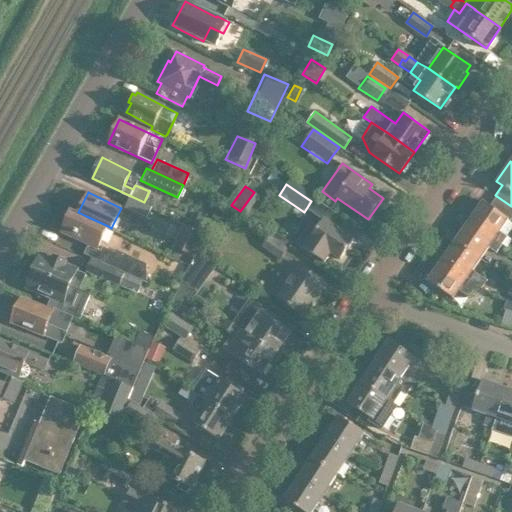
[(504,235),(499,232),(508,219),(509,220),(511,215),(511,206),(495,195),(488,205),(482,201),(468,221),(494,239),(499,243),(504,235)]
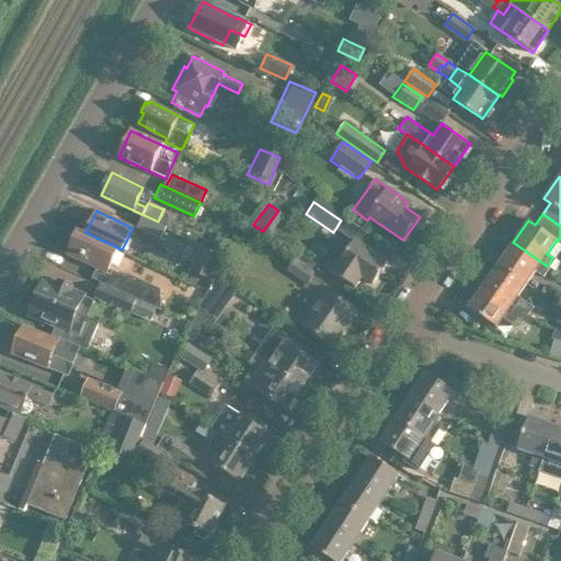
[(141,219),(136,231),(160,242),(165,230),(141,219)]
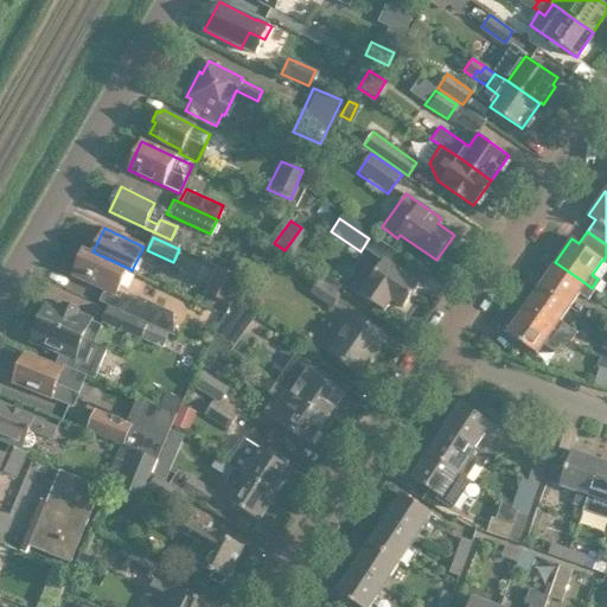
[(84,248),(71,275),(114,295),(128,268),(102,256),(84,248)]
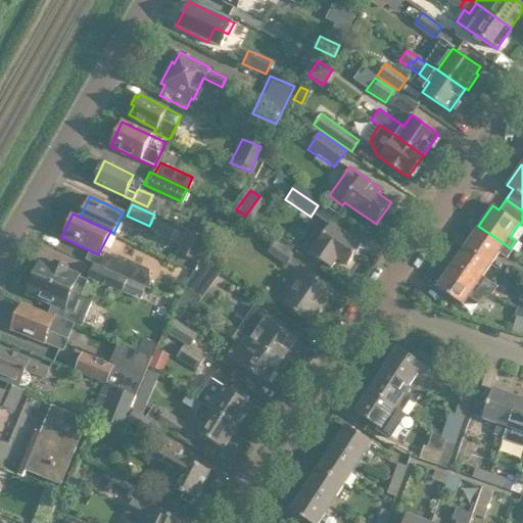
[(195,230),(205,235),(212,222),(202,217),(195,230)]
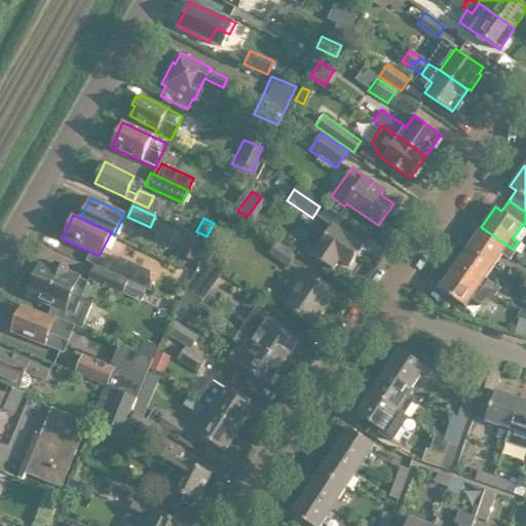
[(339,259),(349,266),(364,247),(333,225),(327,234),(320,229),(305,250),(333,269),(339,259)]
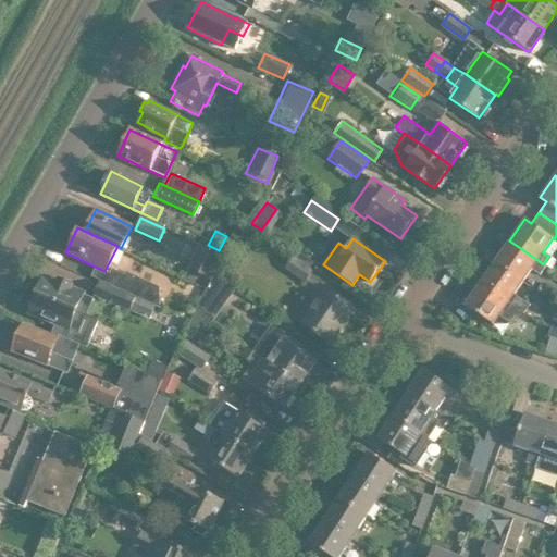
[(537,260),(509,240),(494,261),(522,281),(537,260)]
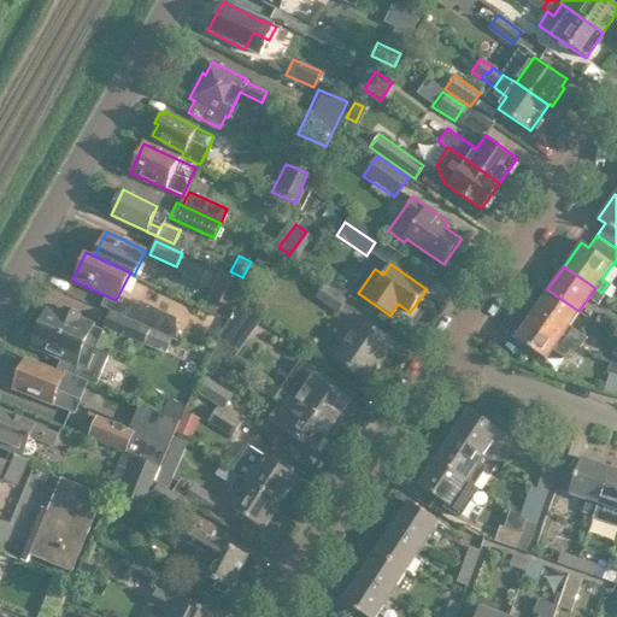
[(219,270),(207,295),(229,306),(241,280),(219,270)]
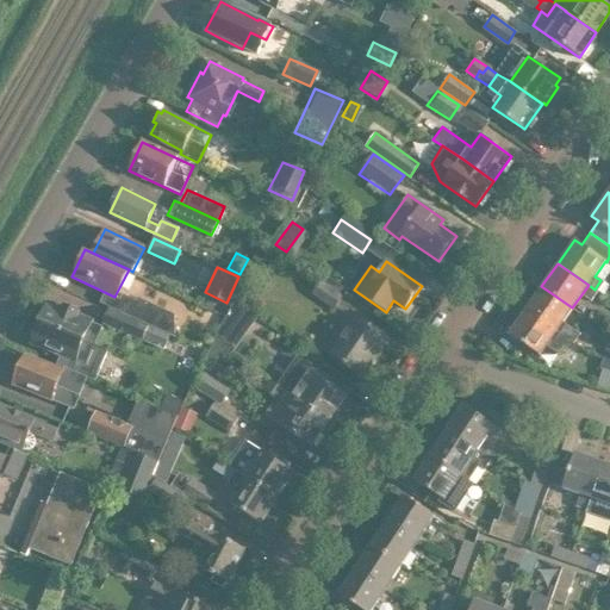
[(309,291),(332,307),(342,293),(318,278),(309,291)]
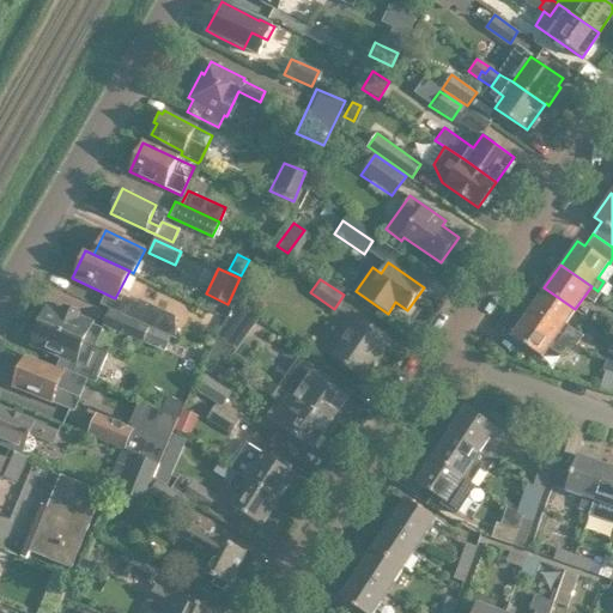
[(580,335),(564,325),(575,309),(544,287),(528,311),(558,333),(574,344),(580,335)]
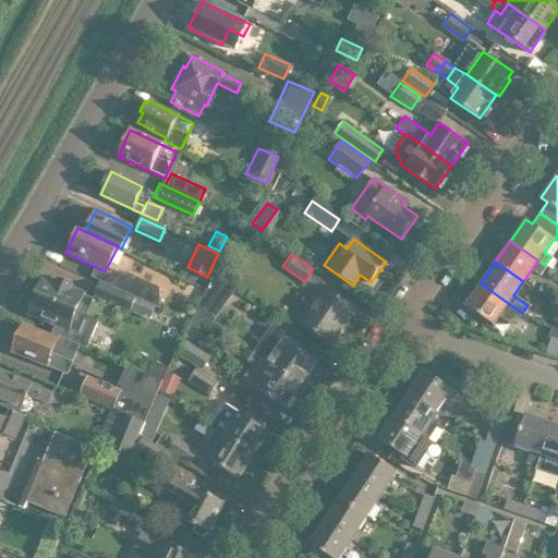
[(153,305),(158,307),(158,287),(124,270),(123,274),(110,268),(104,283),(153,305)]
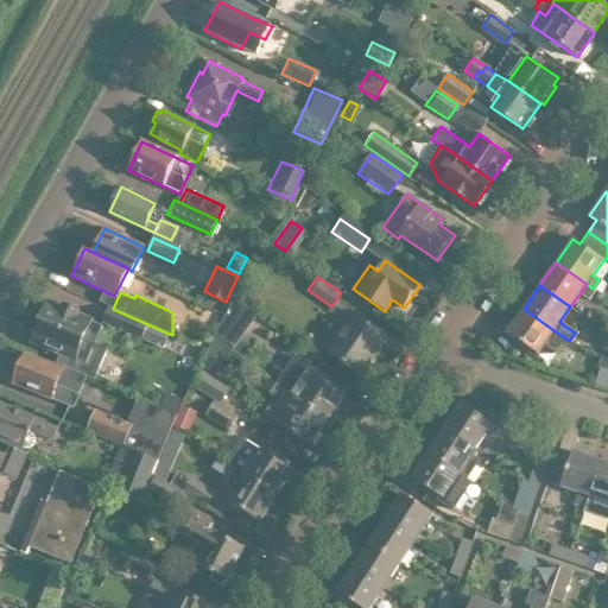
[(232,298),(210,337),(227,348),(252,312),(232,298)]
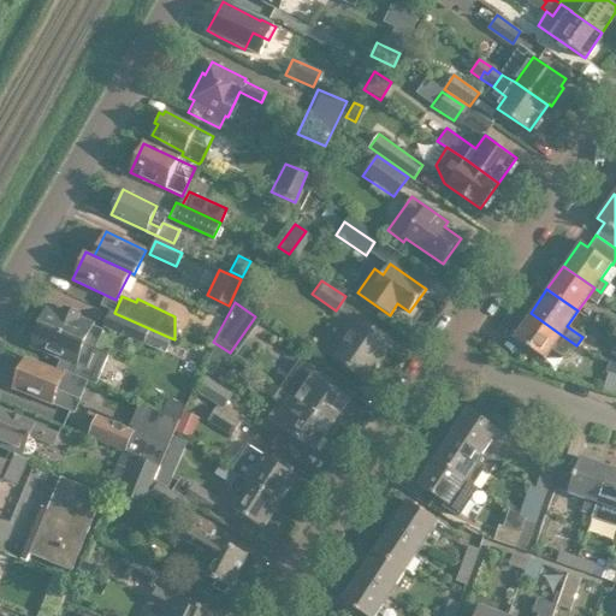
[(107,353),(94,347),(101,331),(90,326),(90,324),(78,318),(80,315),(63,308),(61,312),(48,306),(31,344),(60,356),(55,367),(94,383),(107,353)]
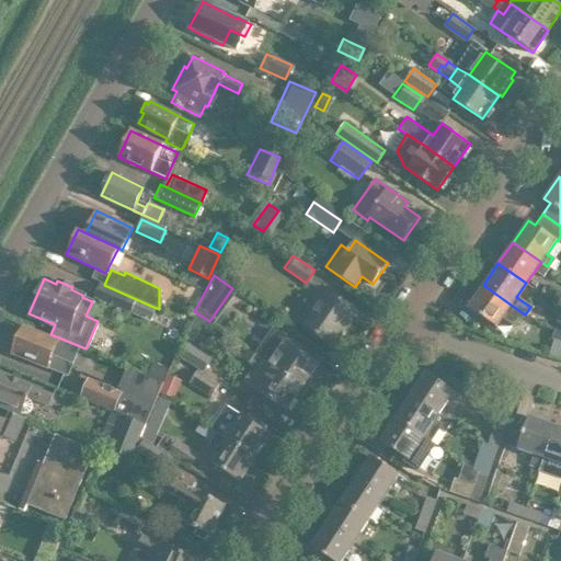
[(153,307),(99,283),(93,295),(148,319),(153,307)]
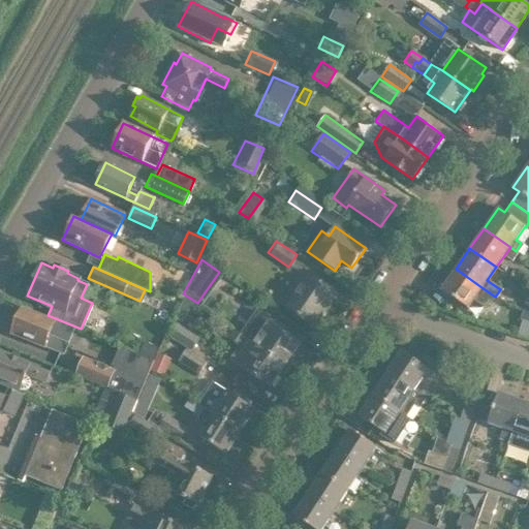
[(495,297),(481,287),(456,269),(441,289),(467,308),(471,301),(481,309),(486,303),(489,305),(495,297)]
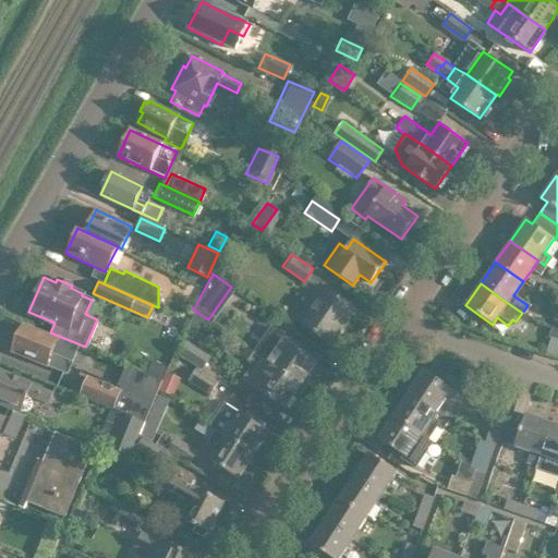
[(296,319),(329,342),(354,307),(327,289),(326,291),(319,287),(296,319)]
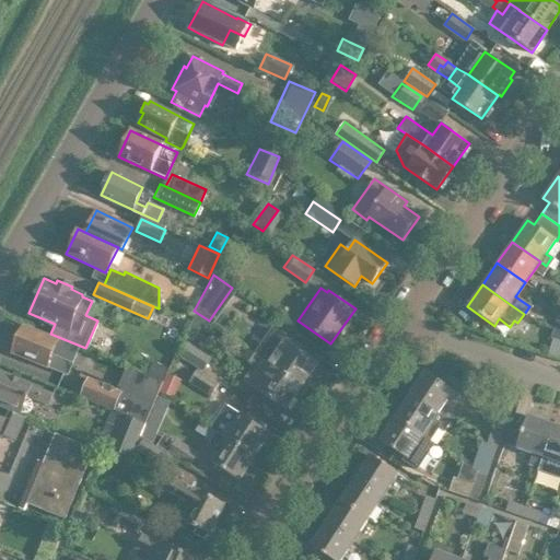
[(186,325),(194,328),(199,318),(193,314),(186,325)]
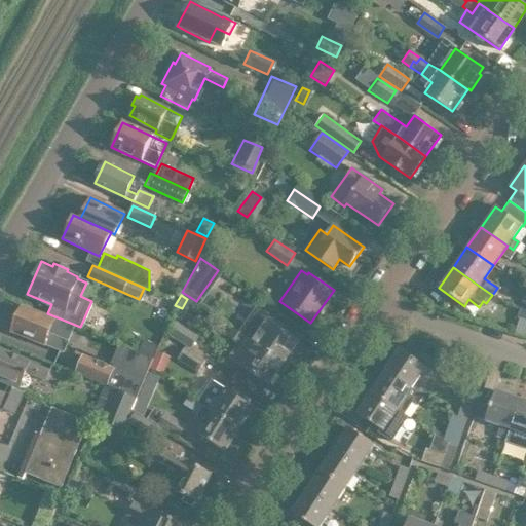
[(72,327),(54,320),(23,306),(12,330),(63,350),(72,327)]
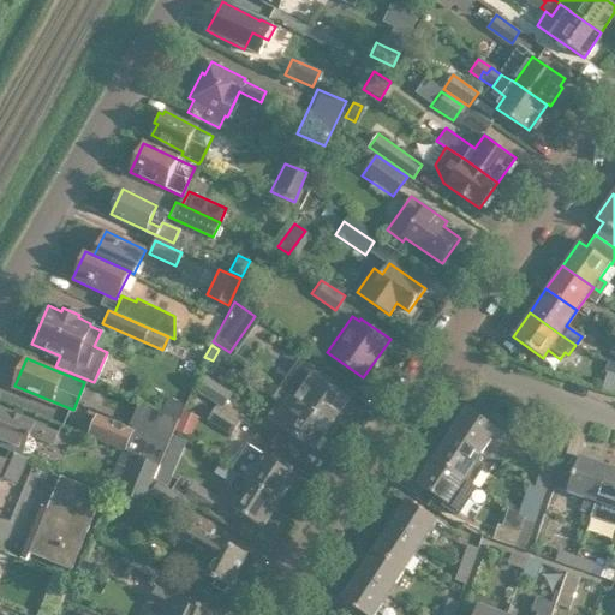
[(614,363),(607,360),(604,369),(614,372),(614,363)]
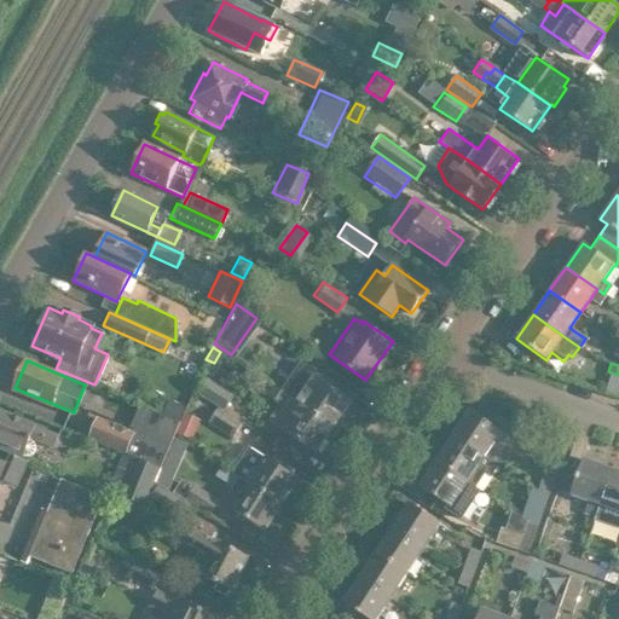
[(284,392),(334,427),(351,400),(320,380),(323,376),(304,364),(284,392)]
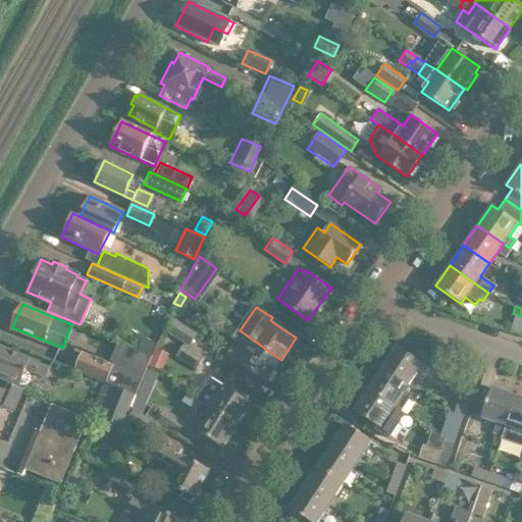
[(168,328),(191,343),(198,331),(175,317),(168,328)]
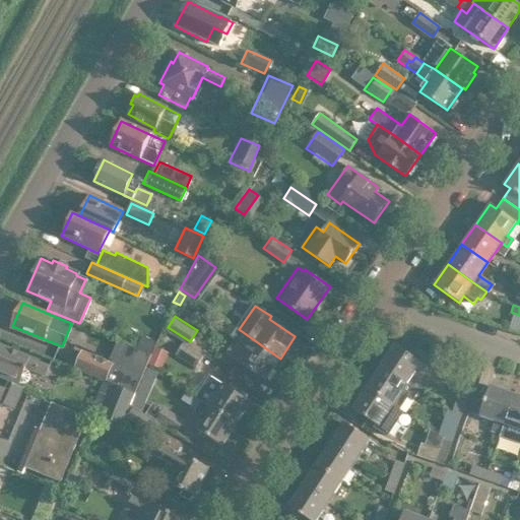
[(237,339),(241,332),(231,324),(230,325),(226,323),(222,329),(225,331),(237,339)]
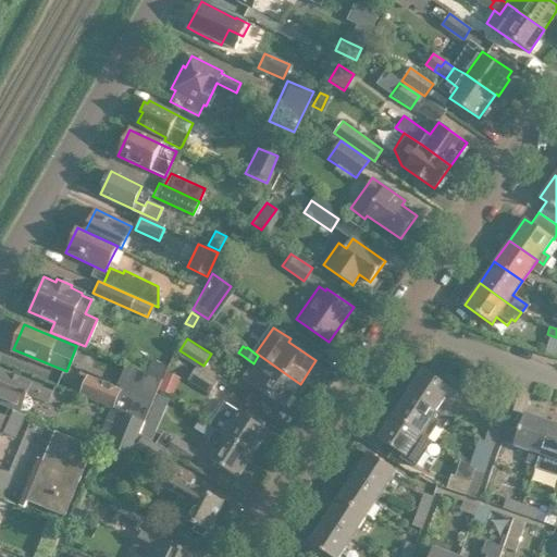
[(255,387),(284,407),(300,384),(262,358),(255,369),(263,375),(255,387)]
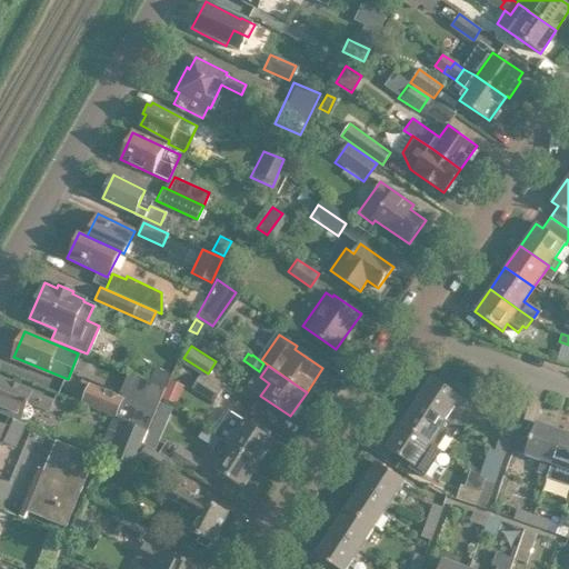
[(149,380),(165,387),(170,373),(155,367),(149,380)]
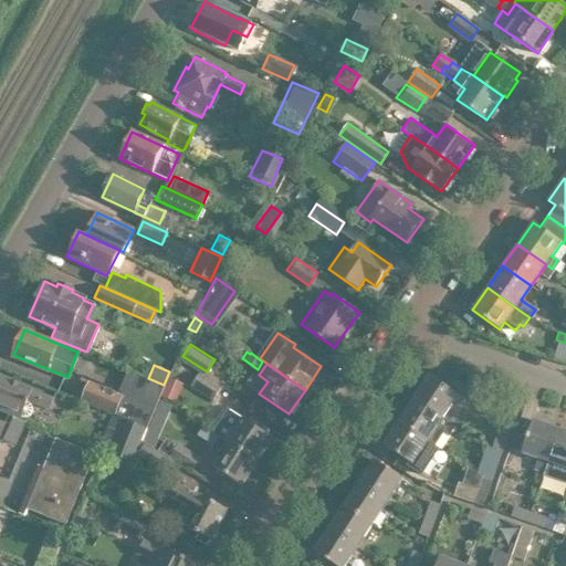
[(147,427),(164,386),(130,373),(115,413),(147,427)]
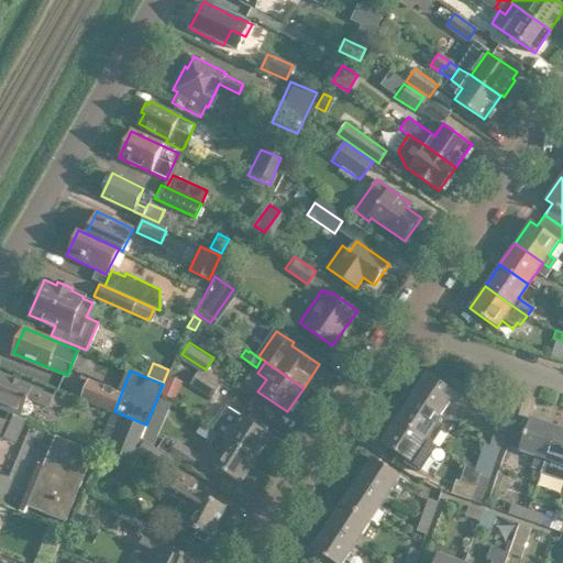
[(218,387),(196,372),(188,384),(210,398),(218,387)]
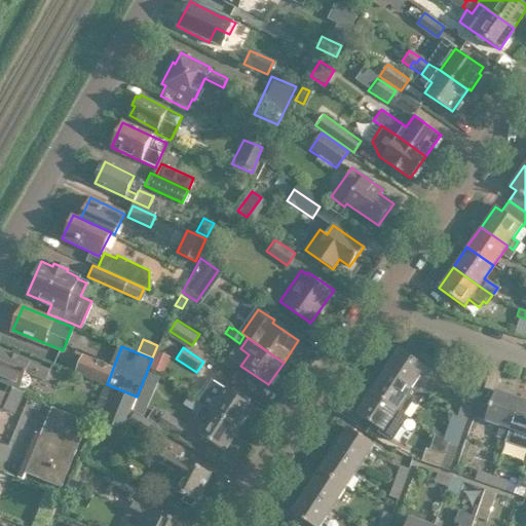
[(27,375),(25,374),(26,372),(45,379),(50,368),(0,348),(0,375),(4,377),(2,383),(4,384),(19,389),(20,387),(22,387),(24,387),(26,386),(28,385),(29,382),(29,380),(29,378),(28,377),(27,375)]
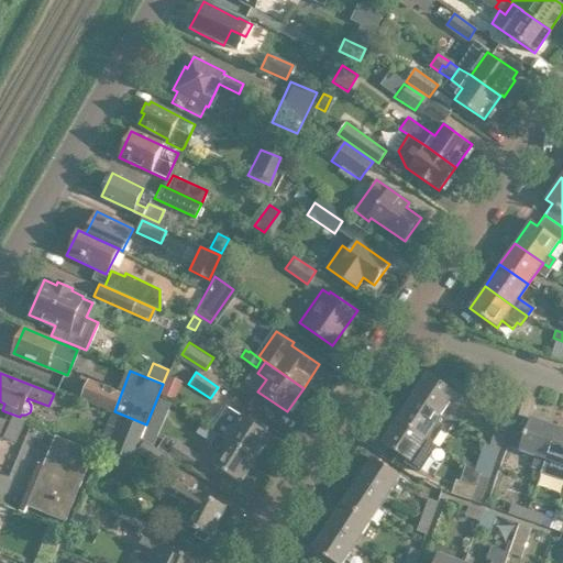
[(427,374),(411,397),(440,416),(455,393),(427,374)]
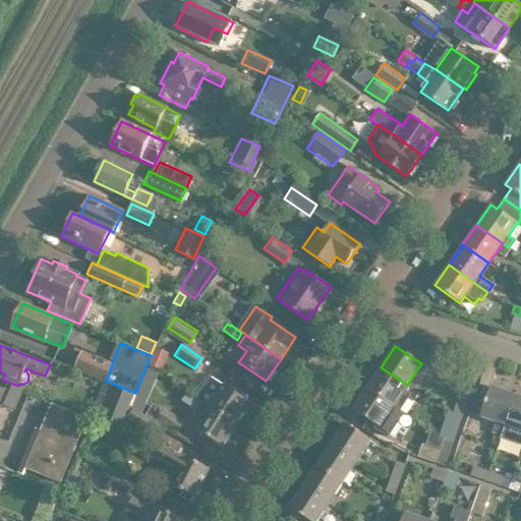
[(85,372),(102,380),(108,364),(75,352),(70,366),(85,372)]
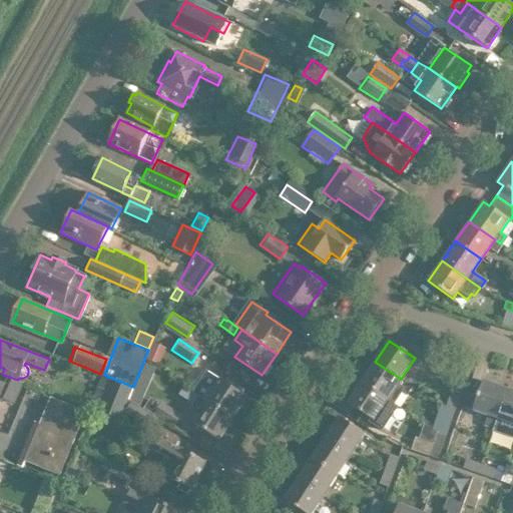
[(401,379),(375,362),(362,382),(394,404),(402,392),(407,395),(413,387),(401,379)]
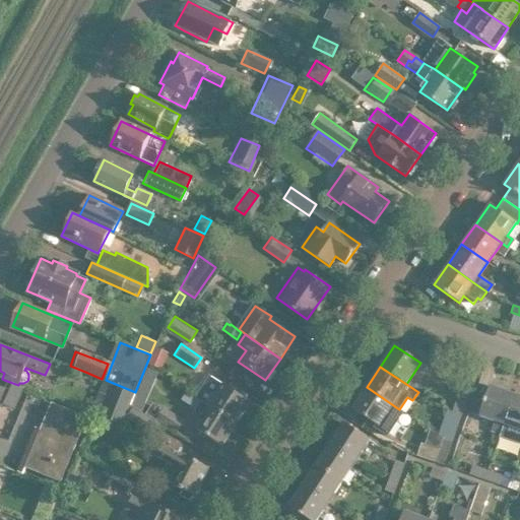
[(201,389),(196,396),(200,399),(204,401),(209,405),(237,424),(251,402),(209,375),(201,389)]
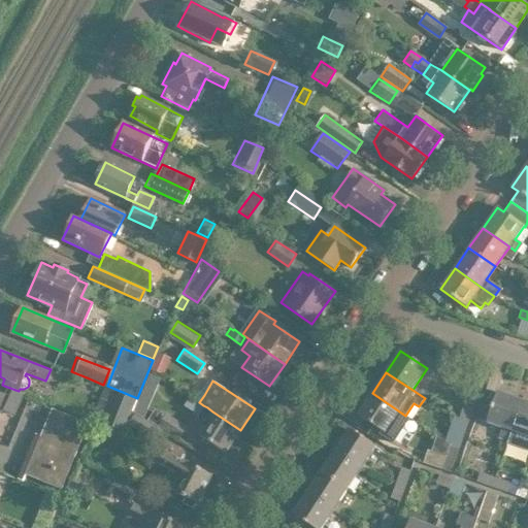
[(4,386),(2,392),(0,391),(0,408),(10,414),(20,392),(4,386)]
